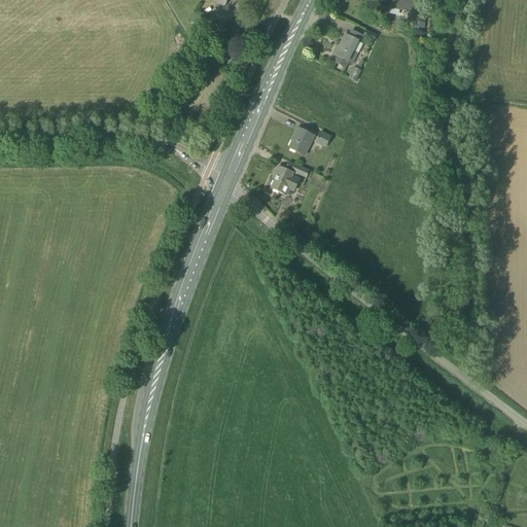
[(200,28),(206,18),(199,13),(194,24),(200,28)]
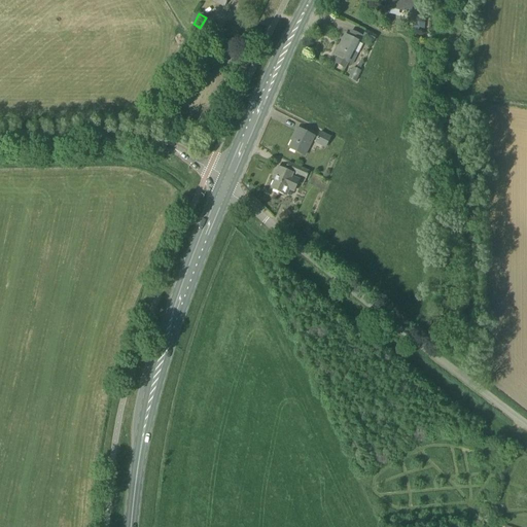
[(358,43),(362,36),(351,31),(348,36),(344,34),(332,56),(337,58),(334,63),(344,68),(347,62),(351,64),(356,54),(352,51),(356,42),(358,43)]
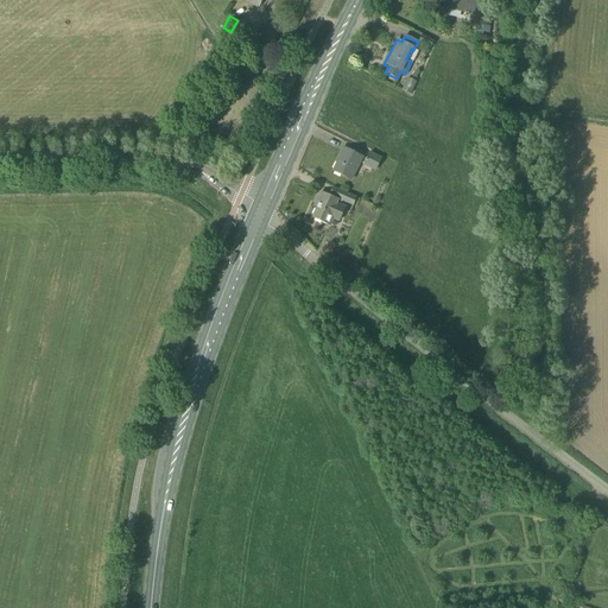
[(411,95),(416,82),(407,78),(401,92),(411,95)]
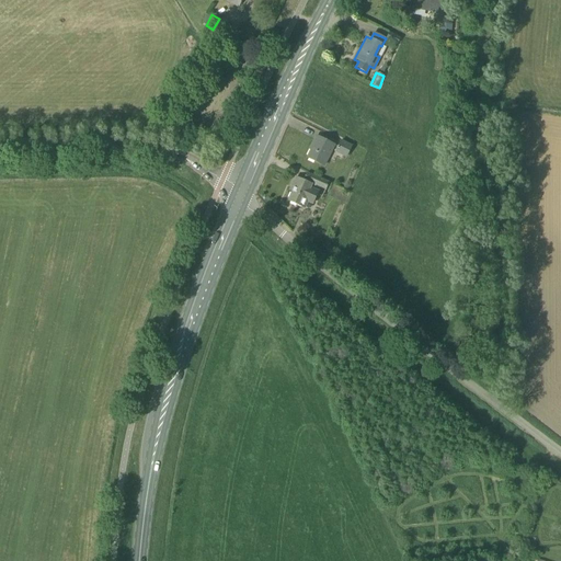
[(323,167),(334,146),(315,136),(308,149),(309,150),(306,158),(323,167)]
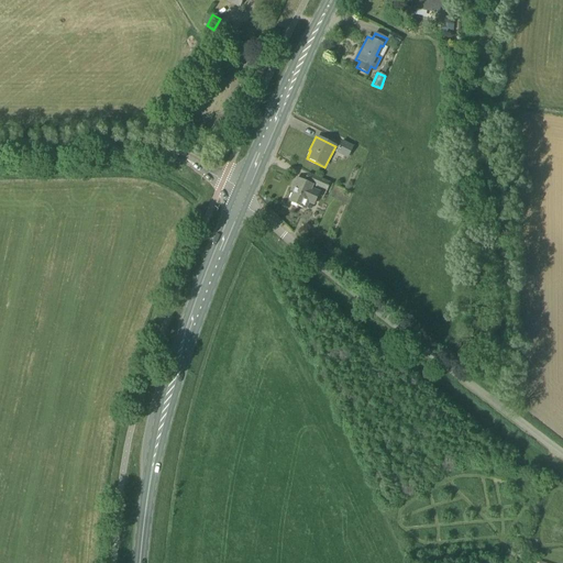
[(348,159),(354,146),(342,141),(335,154),(348,159)]
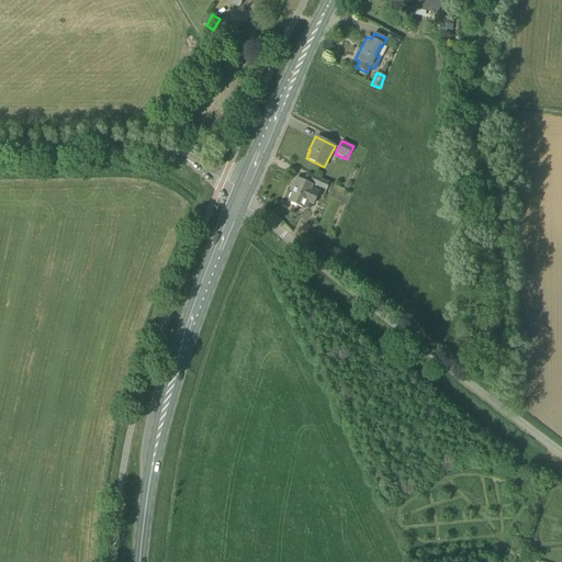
[(328,182),(306,173),(303,181),(294,178),(290,188),(293,189),(288,201),(302,206),(304,201),(313,204),(317,192),(310,189),(312,184),(325,190),(328,182)]
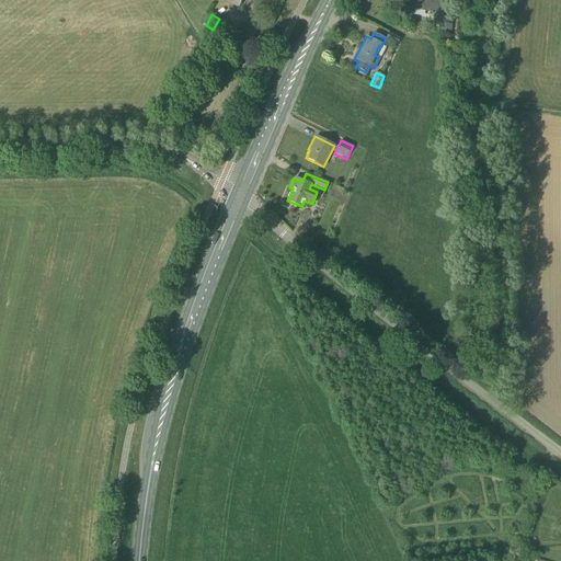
[(186,321),(194,293),(189,290),(180,319),(186,321)]
